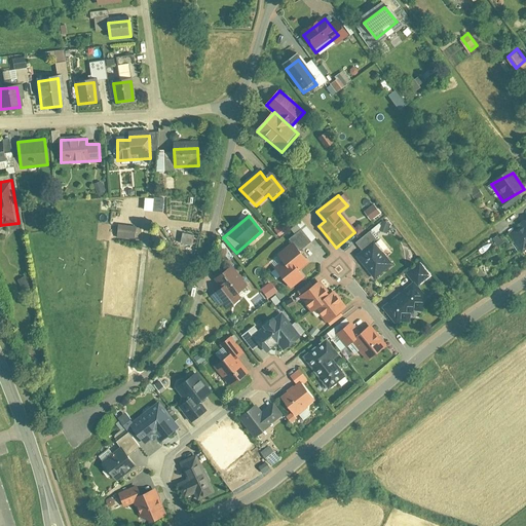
[(522,227),(510,234),(522,253),(525,250),(525,218),(520,223),(522,227)]
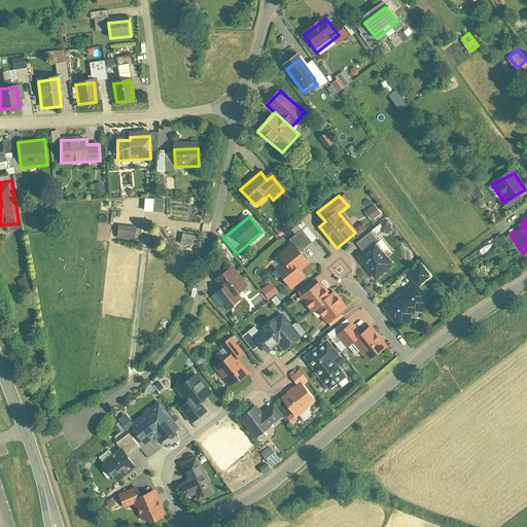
[(117,240),(136,242),(137,230),(119,227),(117,240)]
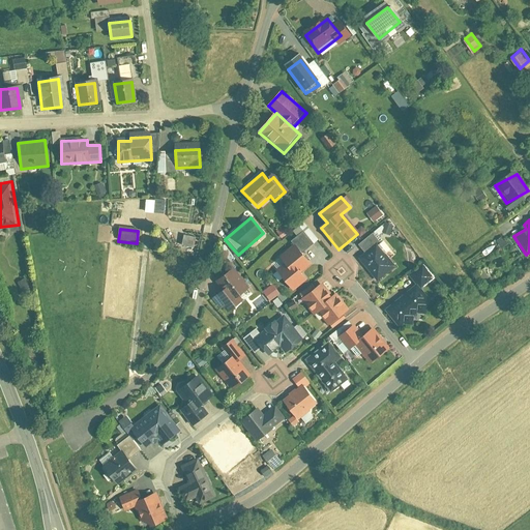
[(376,245),(358,259),(377,282),(394,268),(376,245)]
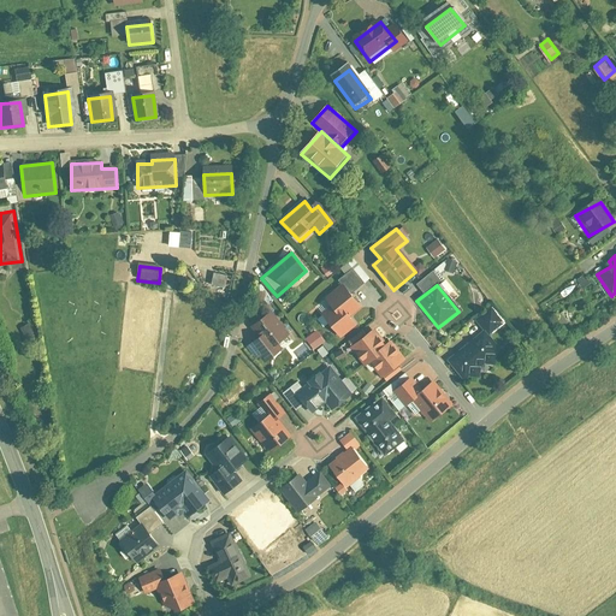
[(362,309),(344,289),(326,302),(333,309),(324,317),(342,337),(356,326),(350,319),(362,309)]
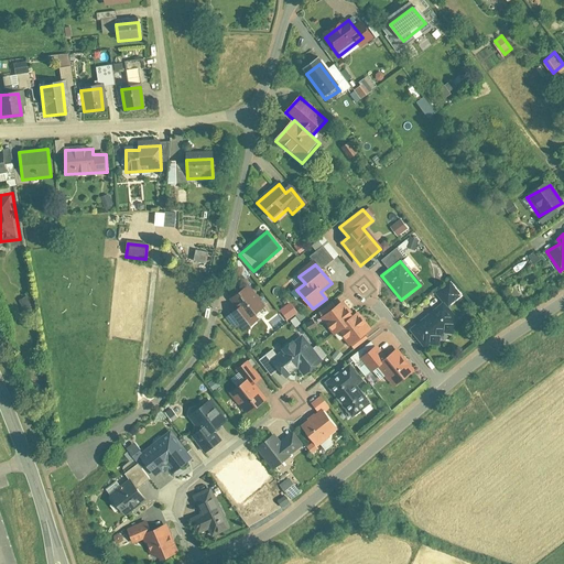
[(453,285),(438,295),(448,308),(463,299),(453,285)]
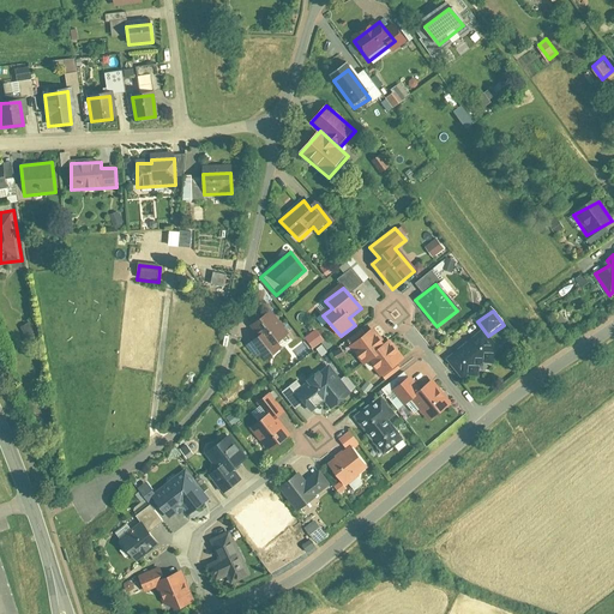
[(290,337),(272,314),(253,327),(271,351),(290,337)]
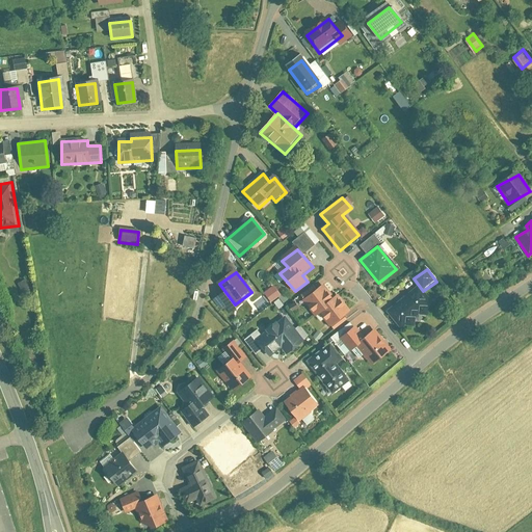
[(325,289),(304,302),(318,321),(324,318),(333,329),(350,316),(338,299),(333,302),(325,289)]
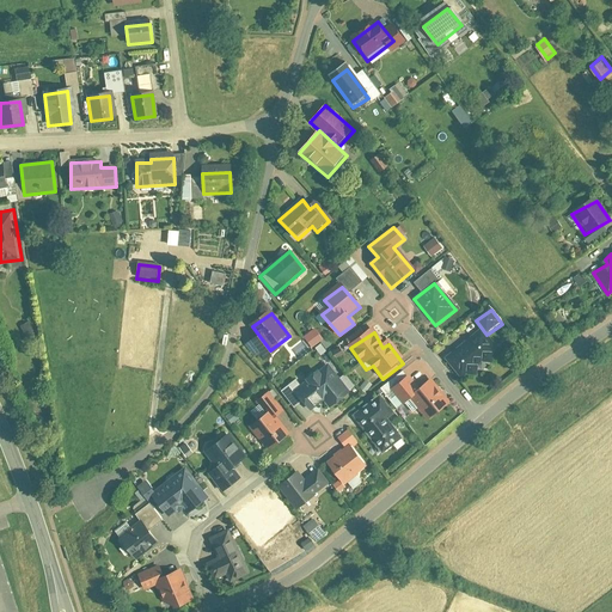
[(497,352),(479,334),(448,360),(465,379),(497,352)]
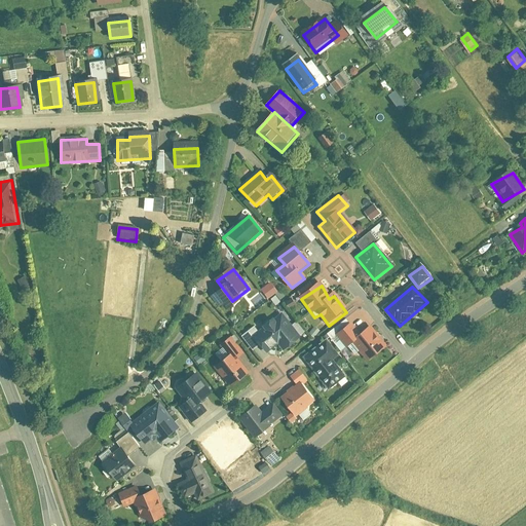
[(301,340),(283,315),(254,336),(268,354),(278,346),(284,352),(301,340)]
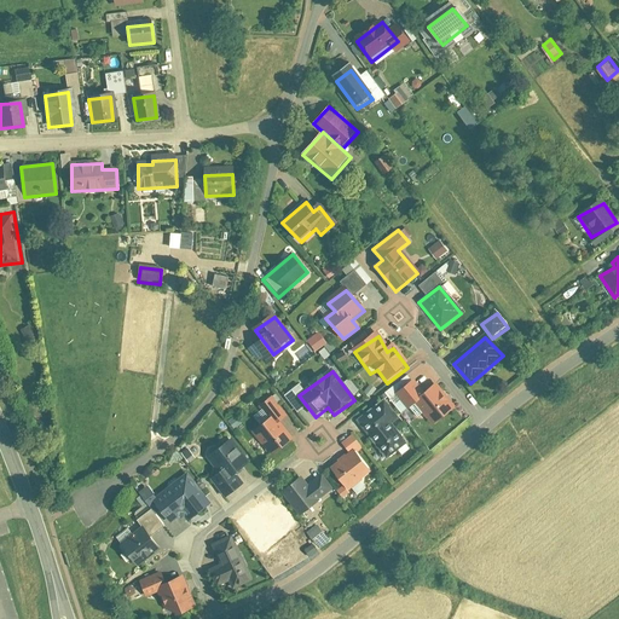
[(411,412),(420,405),(435,428),(456,412),(437,386),(426,394),(416,381),(398,395),(411,412)]
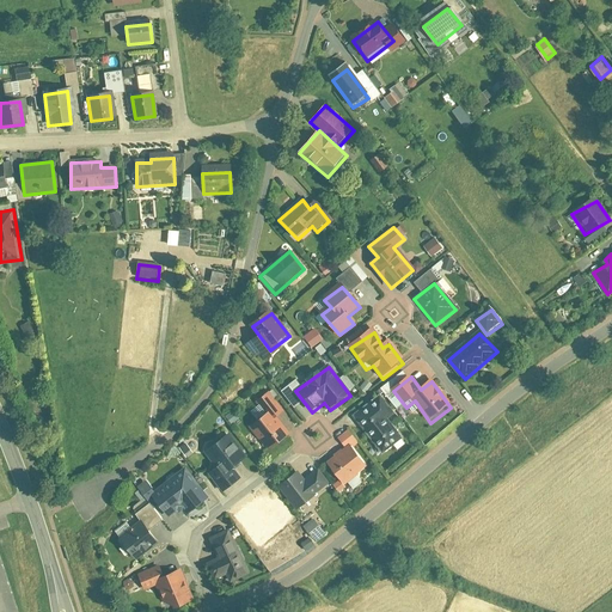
[(380,399),(355,418),(384,454),(401,441),(385,421),(393,416),(380,399)]
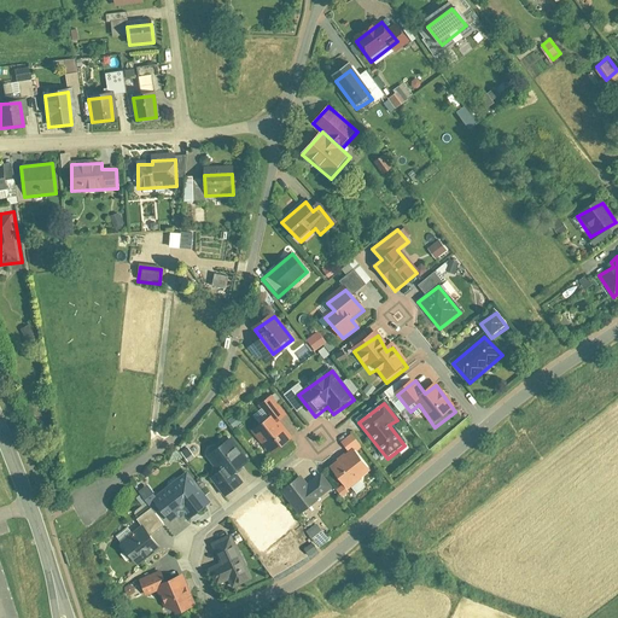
[(274,418),(254,431),(270,454),(291,441),(274,418)]
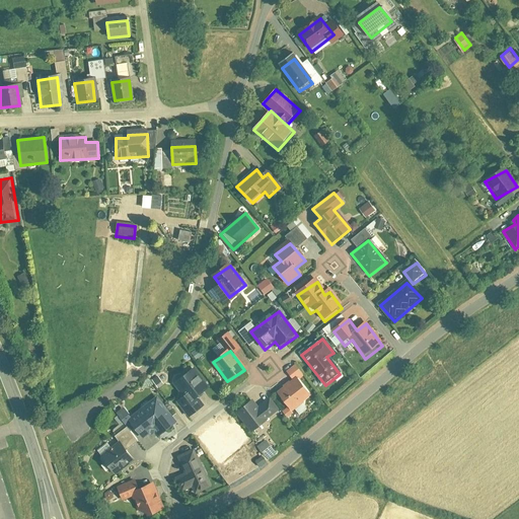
[(194,371),(174,382),(187,400),(181,404),(190,416),(202,408),(197,400),(208,393),(194,371)]
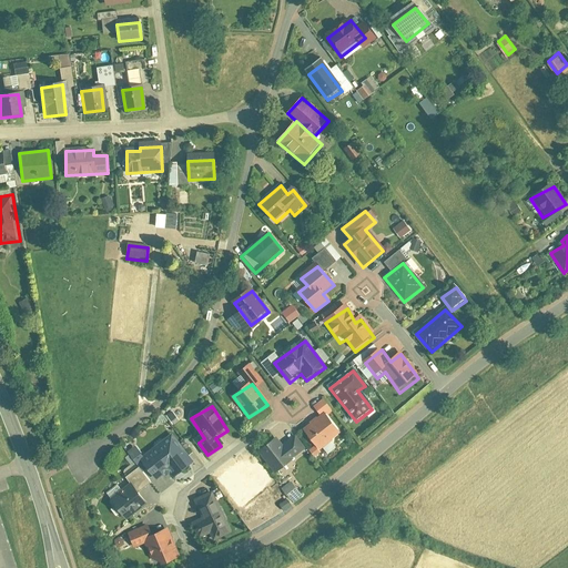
[(340,427),(325,412),(303,429),(317,446),(340,427)]
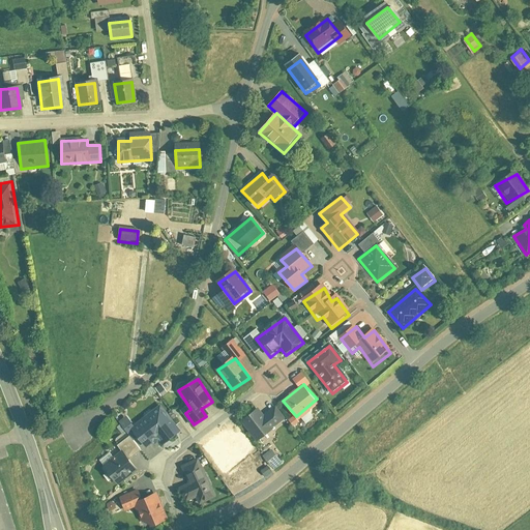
[(160,448),(182,432),(162,406),(135,425),(127,417),(119,423),(134,442),(138,439),(147,449),(156,443),(160,448)]
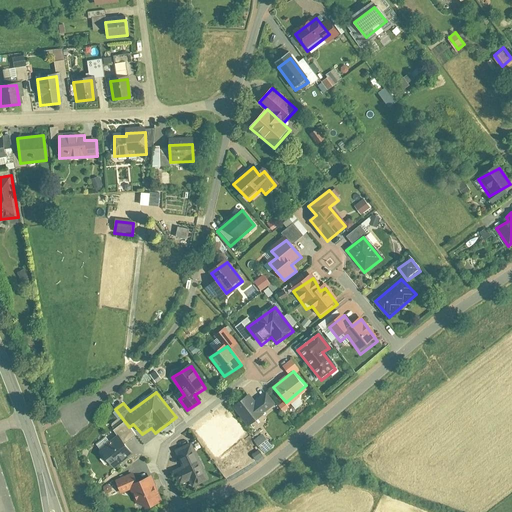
[(248,399),(234,411),(250,429),(277,406),(266,395),(253,405),(248,399)]
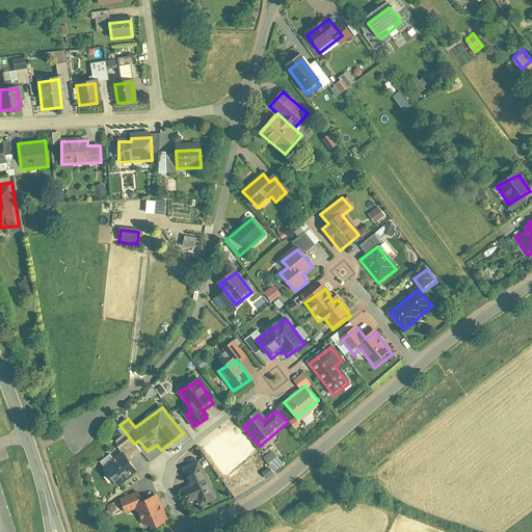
[(215,460),(229,479),(240,471),(237,466),(251,455),(234,431),(219,442),(227,452),(215,460)]
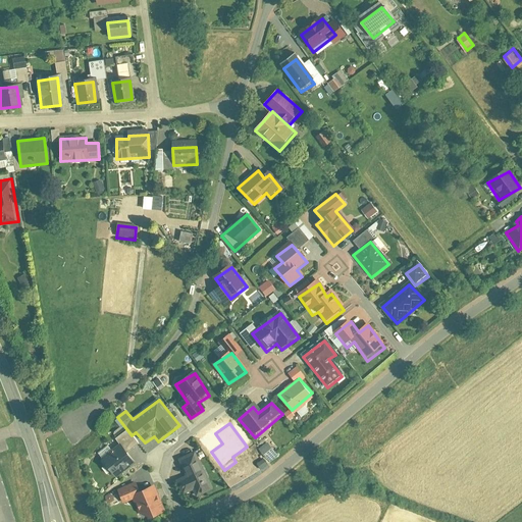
[(116,477),(135,463),(119,446),(100,460),(116,477)]
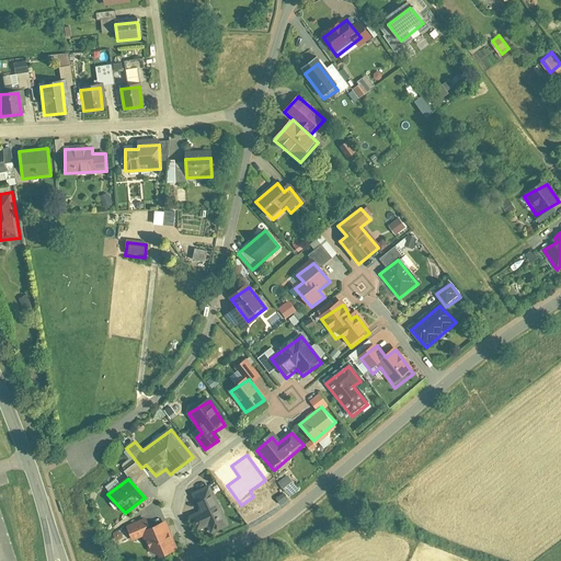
[(209,531),(227,525),(212,485),(191,494),(199,513),(190,517),(195,533),(207,527),(209,531)]
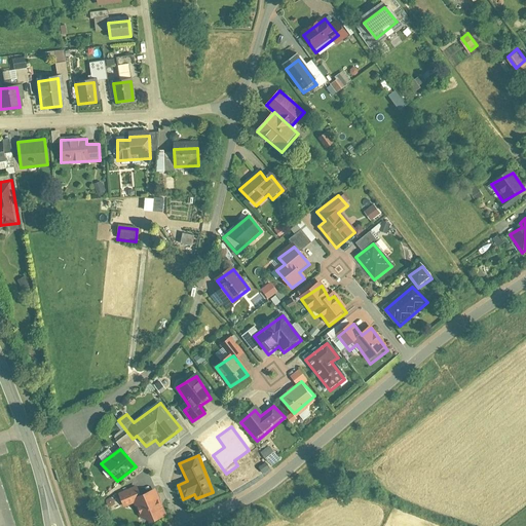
[(144,525),(166,515),(157,491),(133,501),(144,525)]
